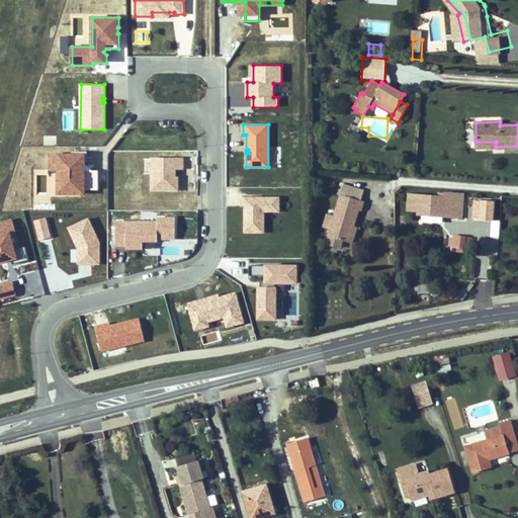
[(85,155),(51,155),(51,170),(59,170),(59,193),(85,193),(85,189),(98,189),(98,171),(93,171),(87,171),(82,165),(84,162),(85,162),(85,155)]
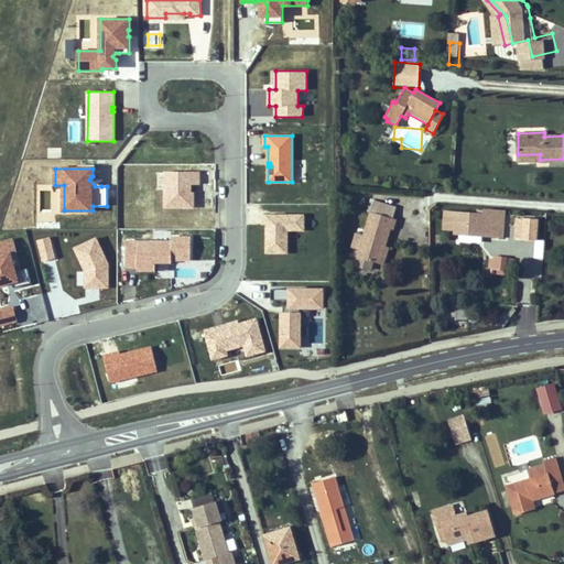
[(199,184),(199,173),(165,173),(165,207),(194,207),(194,196),(188,196),(188,193),(191,193),(191,184),(199,184)]
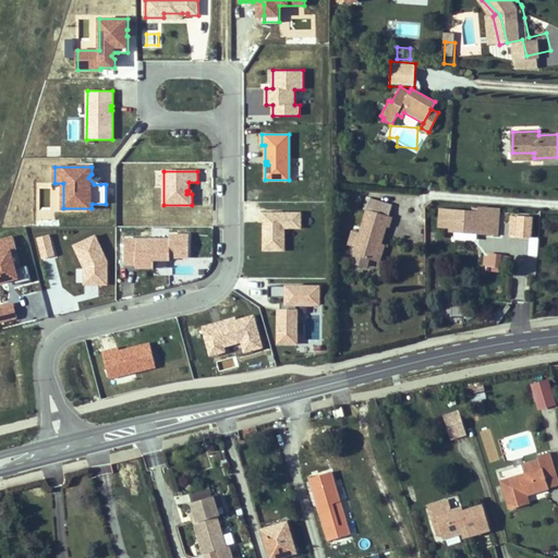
[(100,184),(91,174),(88,178),(94,184),(100,184)]
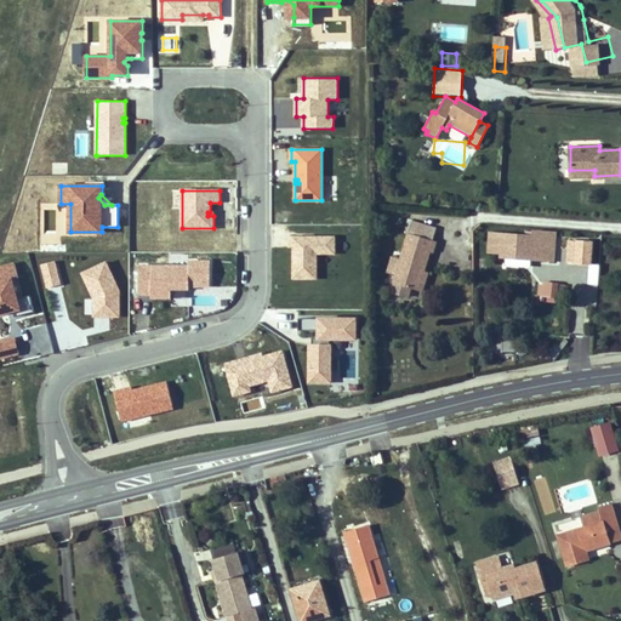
[(556,227),(503,223),(500,256),(553,260),(554,256),(554,243),(550,241),(551,237),(548,237),(548,229),(560,231),(560,226),(556,226),(556,227)]
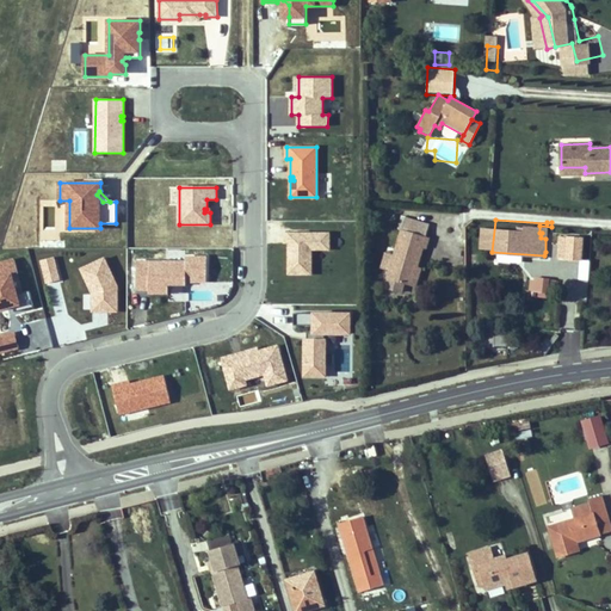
[(427,239),(430,228),(401,222),(392,272),(415,277),(420,258),(424,239),(427,239)]
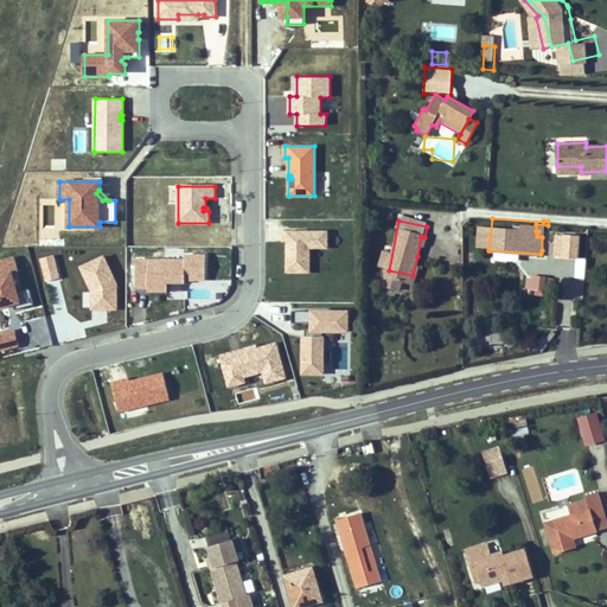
[(327,231),(283,231),(283,242),(287,242),(287,273),(310,273),(310,248),(327,248),(327,231)]
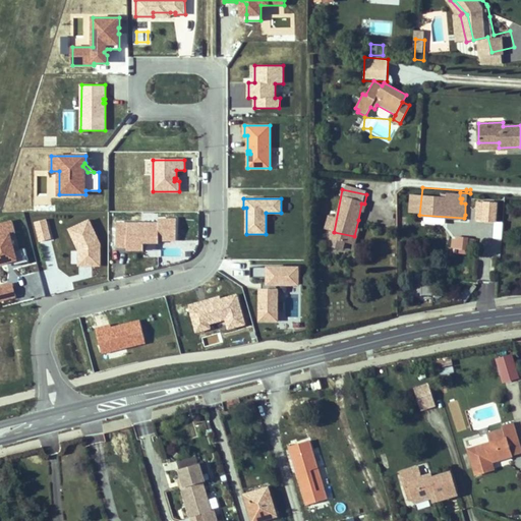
[(466,199),(465,204),(465,215),(476,216),(478,200),(466,199)]
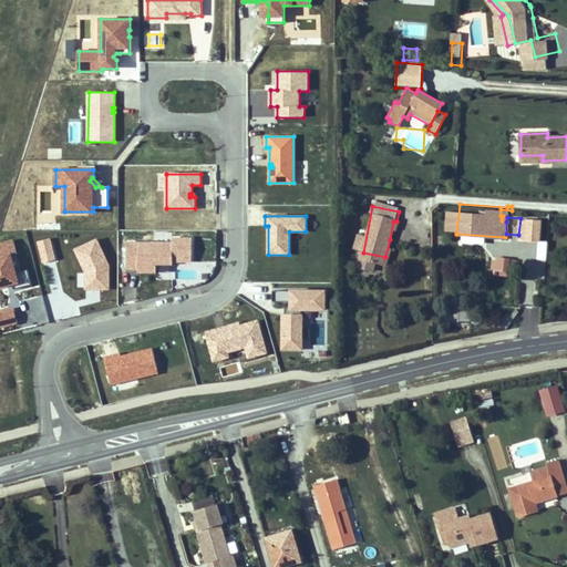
[(526,239),(540,240),(542,220),(528,219),(526,239)]
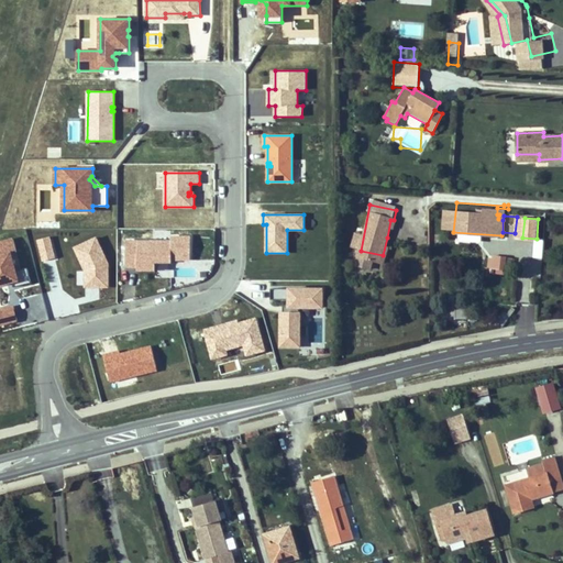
[(50,236),(39,240),(44,261),(55,258),(50,236)]
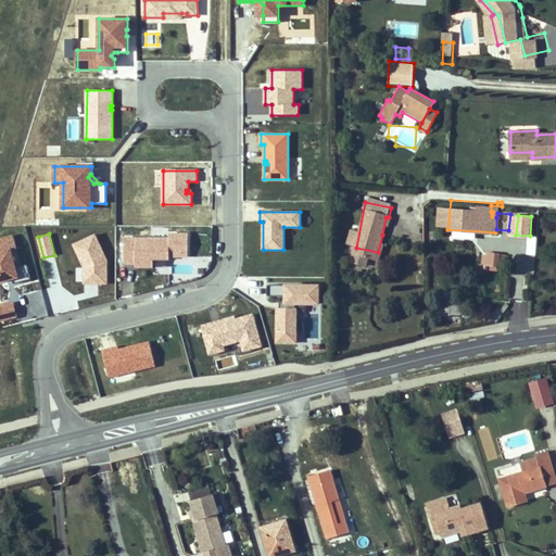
[(168,238),(125,238),(125,264),(136,264),(137,264),(136,260),(140,260),(140,267),(153,267),(153,258),(169,258),(169,256),(189,256),(189,234),(168,234),(168,238)]
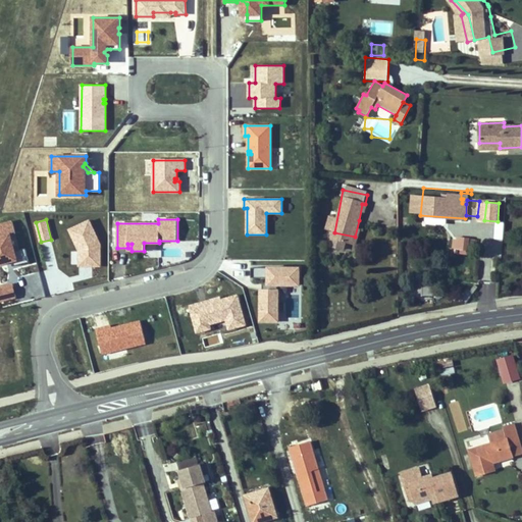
[(100,245),(90,220),(69,229),(80,251),(80,266),(100,266),(100,245)]
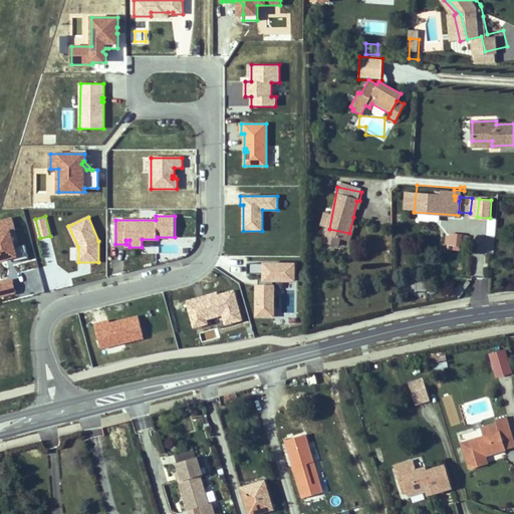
[(14,247),(10,231),(15,230),(12,218),(8,219),(0,245),(0,260),(7,259),(6,256),(10,255),(11,258),(12,262),(28,258),(25,244),(14,247)]
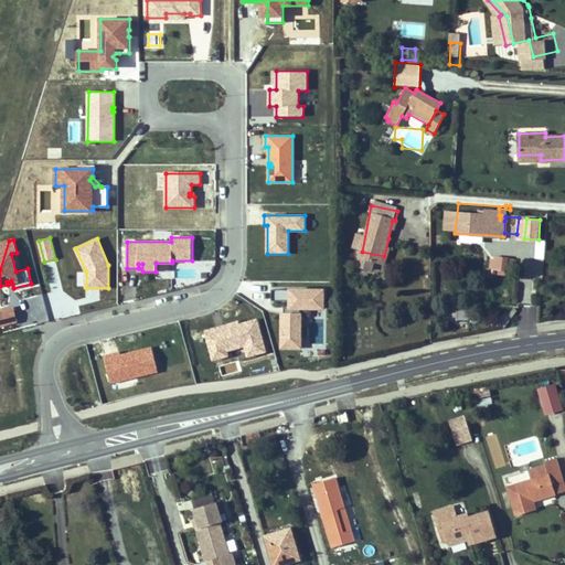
[(0,269),(9,241),(0,243),(0,269)]
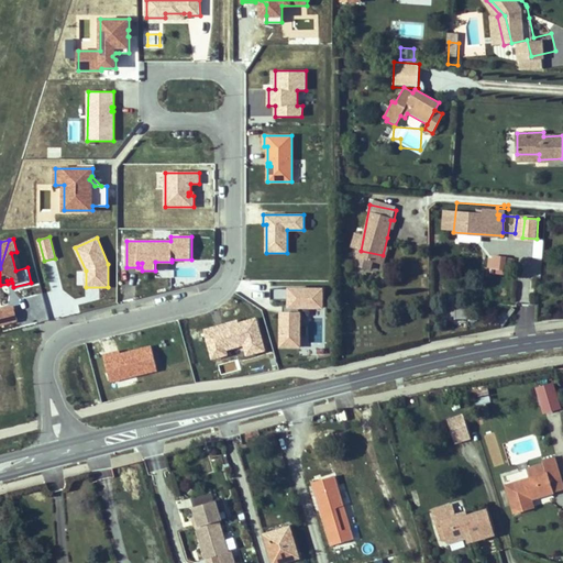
[(531,242),(531,257),(542,257),(542,242),(531,242)]
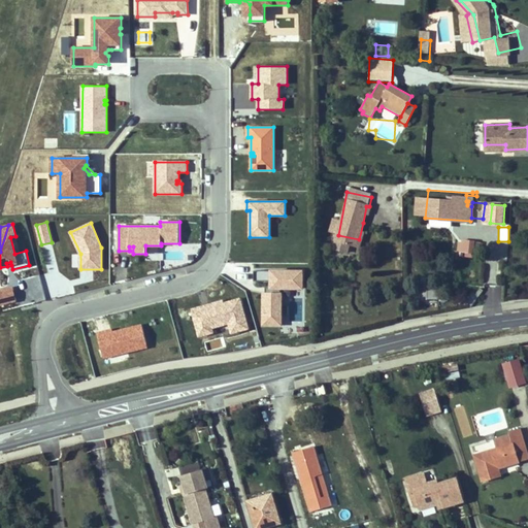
[(457,240),(456,256),(473,257),(474,241),(457,240)]
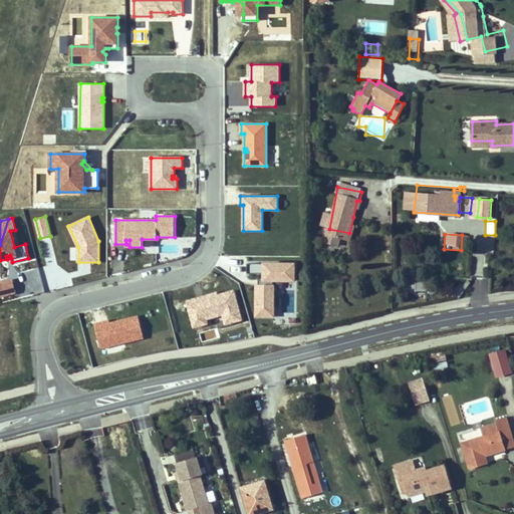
[(295,281),(295,264),(247,263),(247,274),(264,274),(264,280),(264,285),(258,285),(256,285),(256,316),(273,316),(273,280),(295,281)]
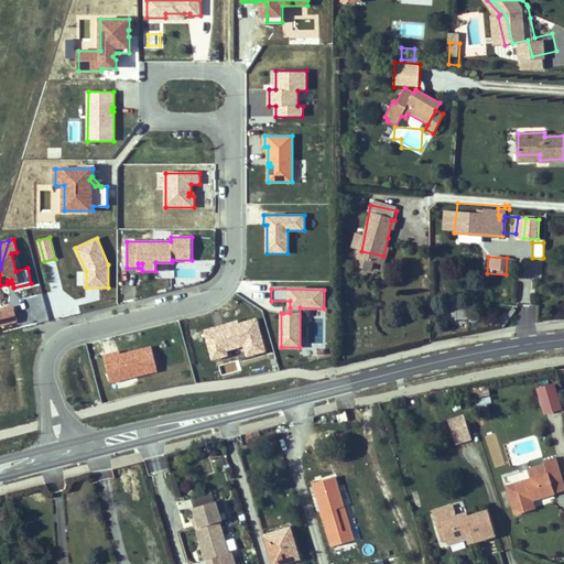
[(446,320),(468,321),(469,301),(447,299),(446,320)]
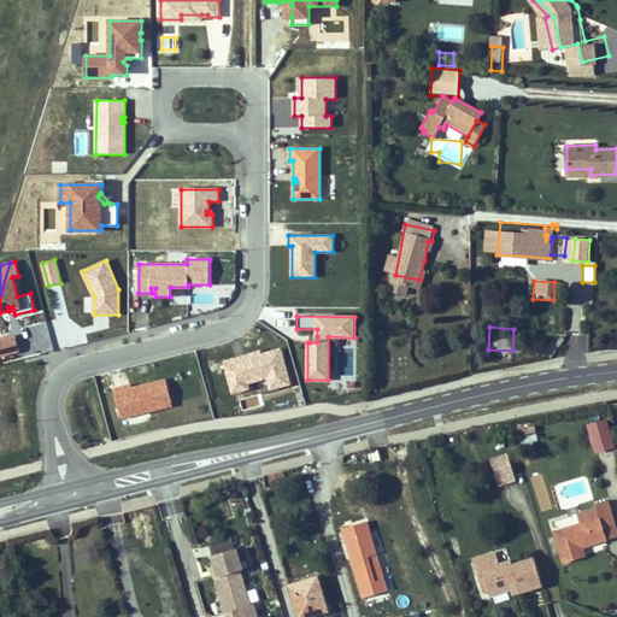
[(16,336),(0,339),(0,356),(19,351),(16,336)]
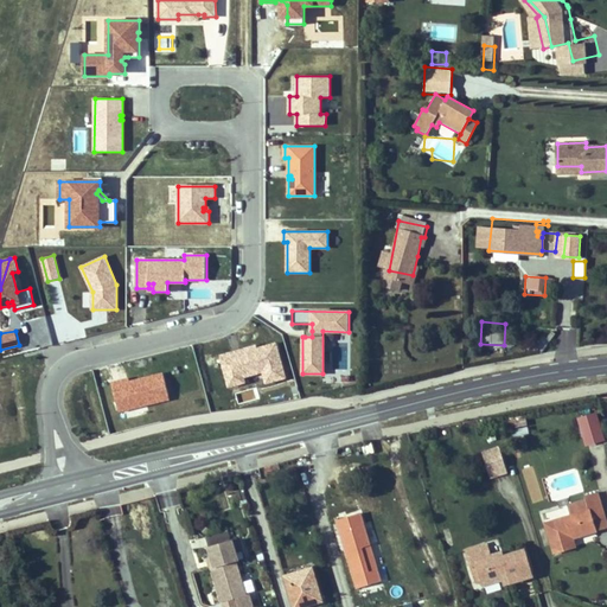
[(257,349),(257,346),(241,351),(241,353),(232,356),(231,353),(221,356),(229,387),(246,383),(244,377),(263,372),(267,383),(286,378),(276,344),(257,349)]
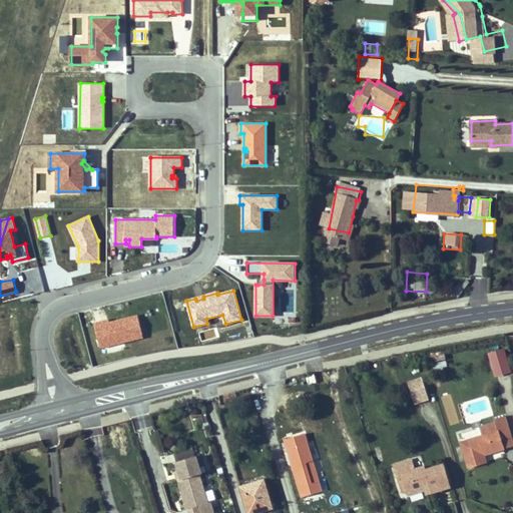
[(100,348),(143,337),(138,316),(106,324),(105,322),(94,324),(100,348)]
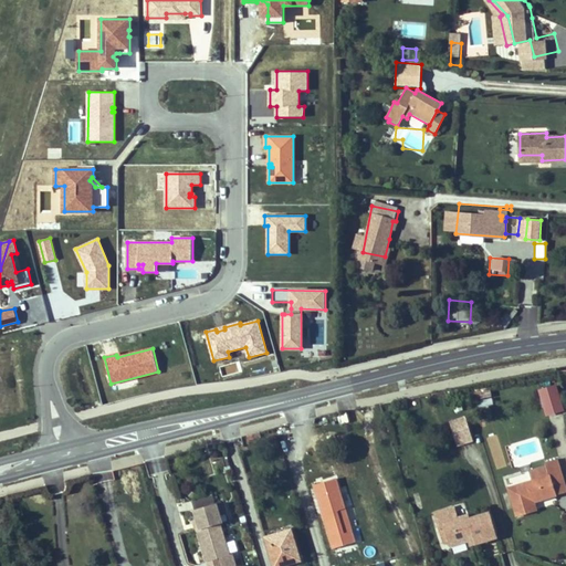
[(556,385),(537,390),(546,418),(565,412),(556,385)]
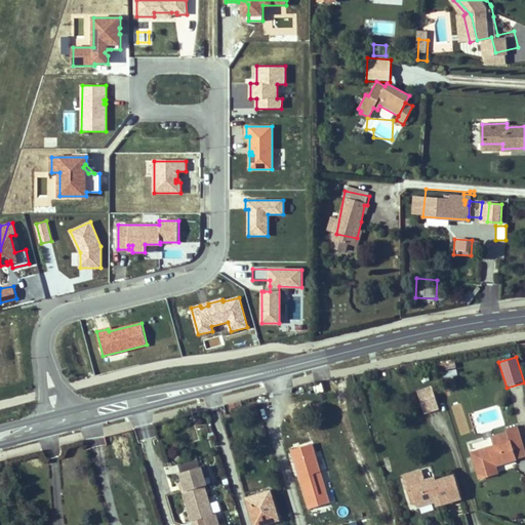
[(445,377),(457,375),(455,364),(443,366),(445,377)]
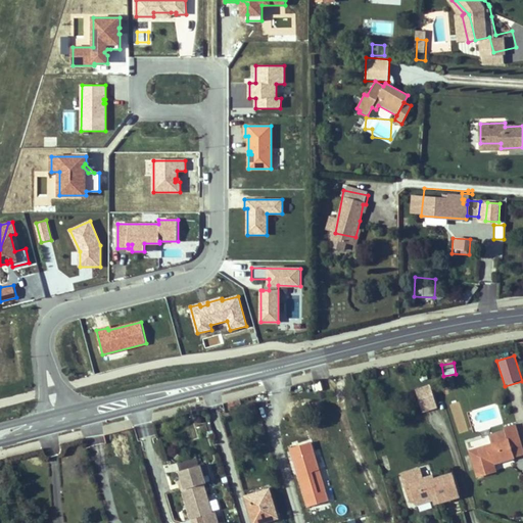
[(432,387),(418,391),(420,397),(434,393),(432,387)]
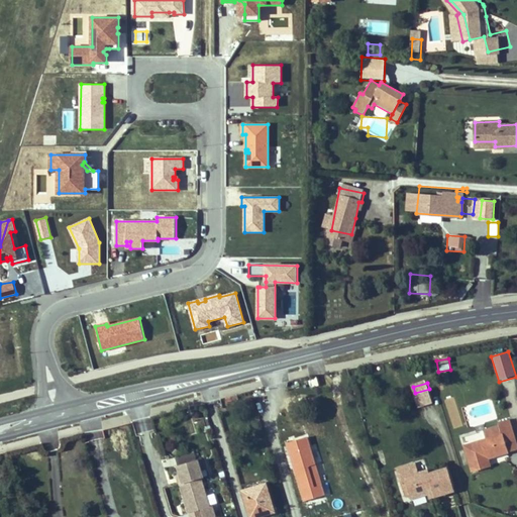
[(433,403),(429,389),(415,393),(419,407),(433,403)]
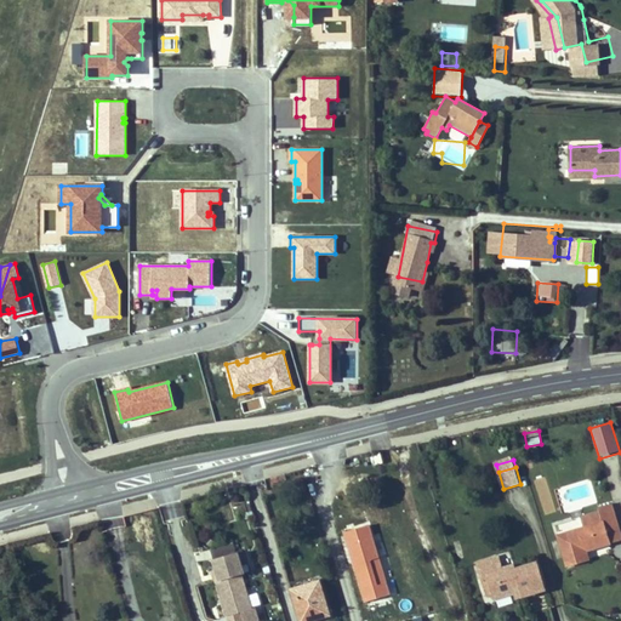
[(545,476),(535,478),(545,513),(553,511),(545,476)]
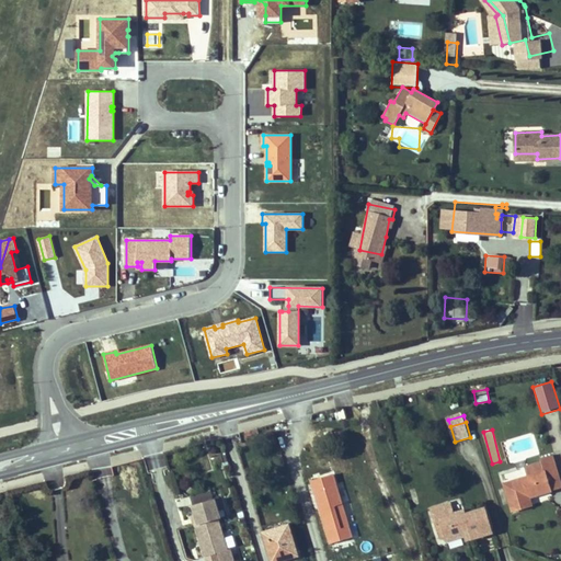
[(559,477),(552,455),(540,458),(545,471),(504,483),(512,511),(531,505),(529,496),(528,494),(531,493),(533,495),(550,490),(548,480),(559,477)]
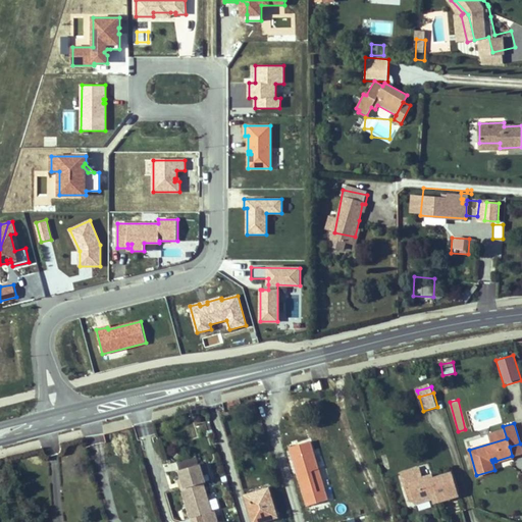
[(318,468),(309,441),(291,447),(308,506),(327,500),(324,489),(316,491),(310,471),(318,468)]
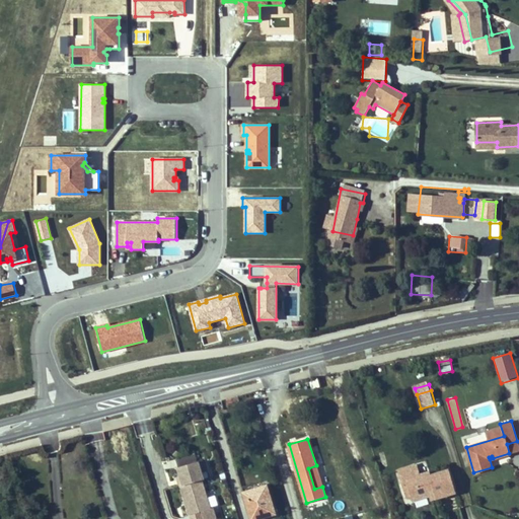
[(518,450),(518,448),(517,441),(507,444),(509,453),(518,450)]
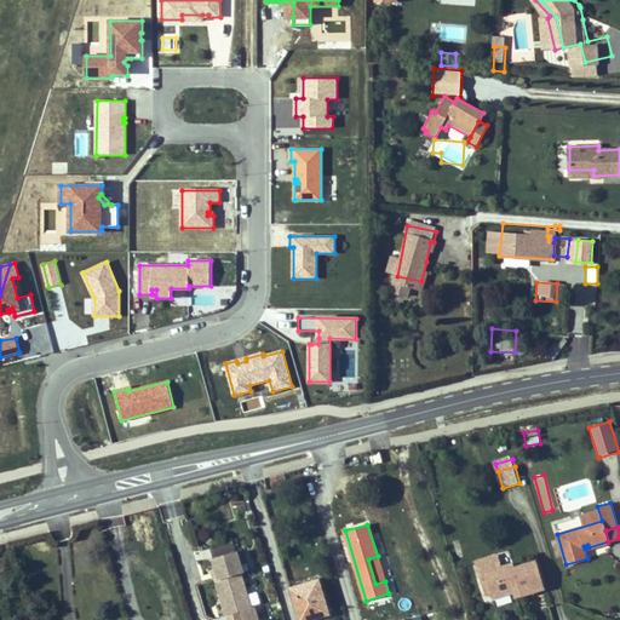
[(237,549),(212,556),(214,566),(218,577),(214,578),(224,613),(250,606),(240,572),(242,570),(237,549)]
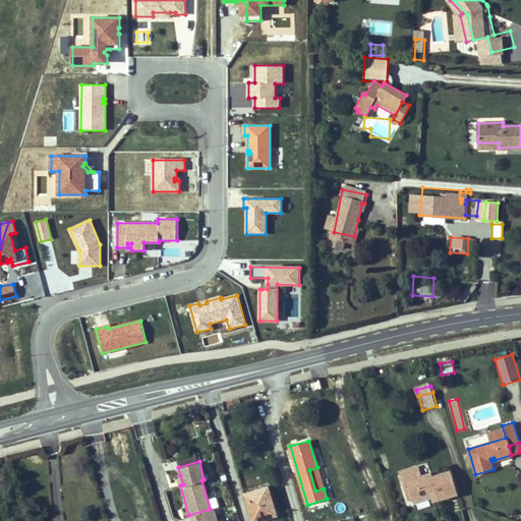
[(324,488),(317,467),(309,470),(315,490),(324,488)]
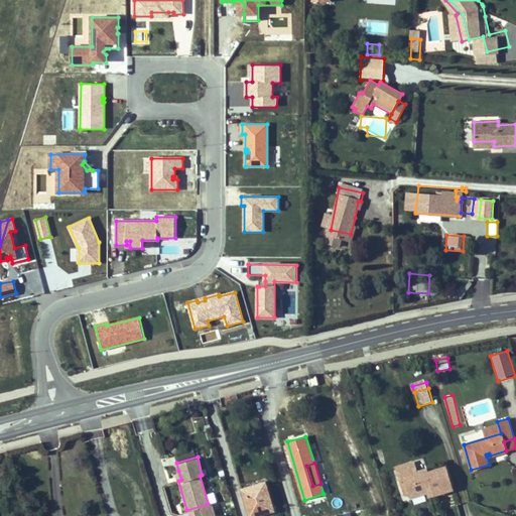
[(417,473),(414,463),(396,468),(399,479),(404,478),(406,487),(410,498),(426,493),(427,493),(427,490),(431,489),(433,495),(453,490),(445,468),(427,473),(426,470),(417,473)]
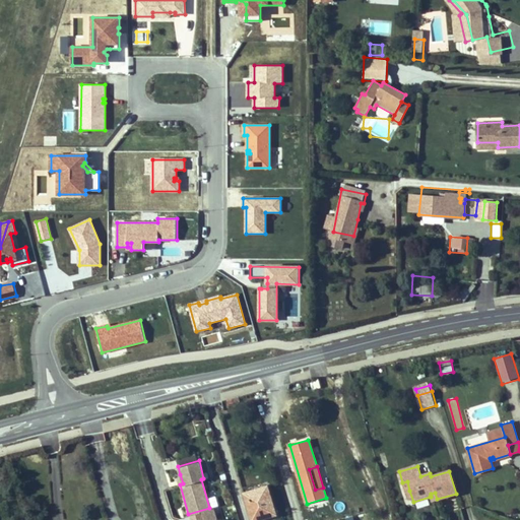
[(248,493),(250,501),(247,502),(252,519),(255,519),(275,514),(267,486),(248,493)]
